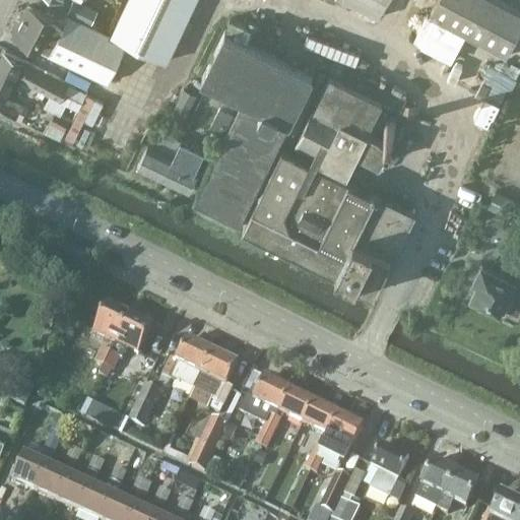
[(126,0),(110,36),(91,26),(67,16),(67,17),(64,23),(26,6),(13,36),(108,81),(126,43),(166,61),(194,0),(126,0)]
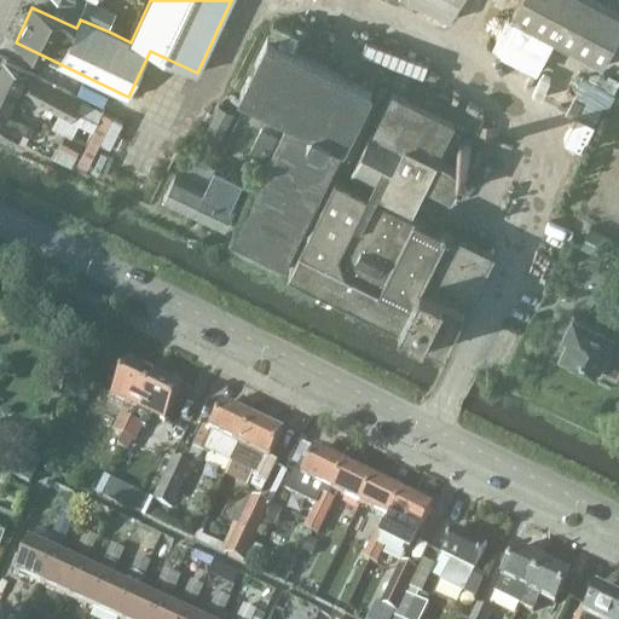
[(90,0),(86,0),(80,19),(109,32),(116,13),(90,0)]
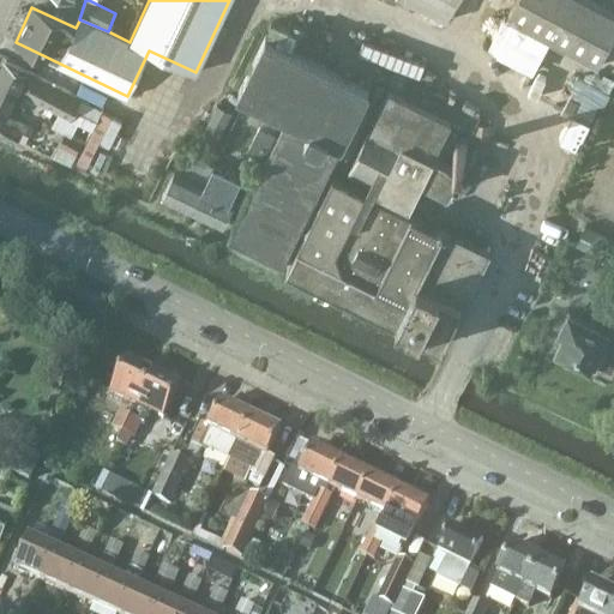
[(432,0),(452,11),(457,0),(432,0)]
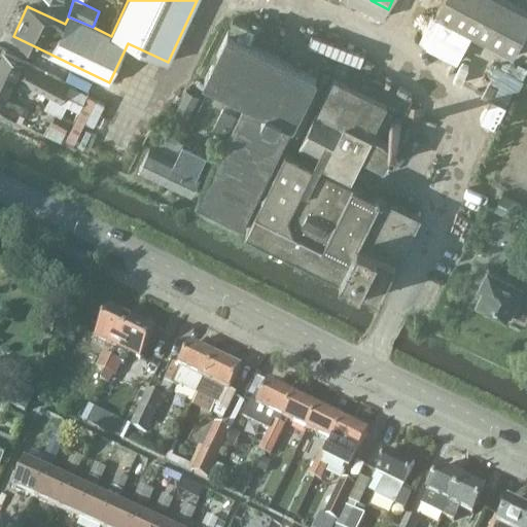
[(526,31),(526,13),(499,0),(442,0),(433,15),(420,41),(421,42),(421,43),(427,47),(423,56),(447,68),(451,59),(454,61),(468,34),(513,58),(526,31)]
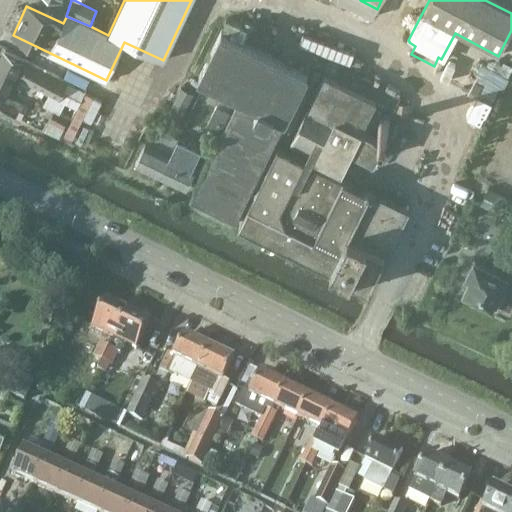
[(221,30),(198,77),(244,99),(194,200),(236,221),(308,73),(221,30)]
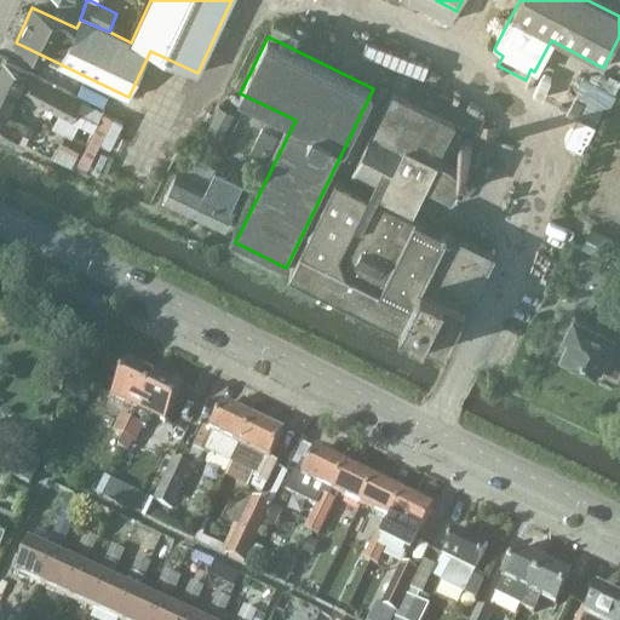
[(17,93),(28,74),(4,61),(0,67),(0,116),(5,120),(17,93)]
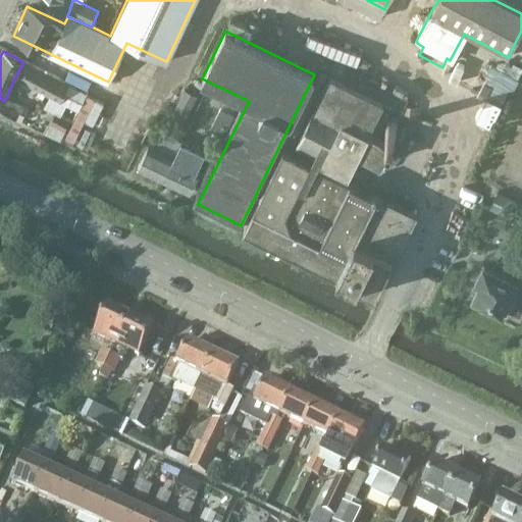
[(42,134),(57,142),(59,143),(68,121),(60,116),(65,106),(76,112),(85,94),(23,62),(14,79),(49,96),(43,108),(53,113),(42,134)]
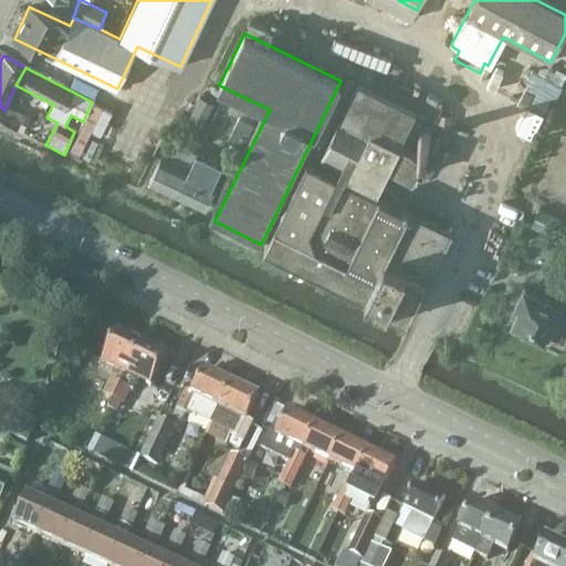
[(66,70),(60,82),(76,91),(83,77),(66,70)]
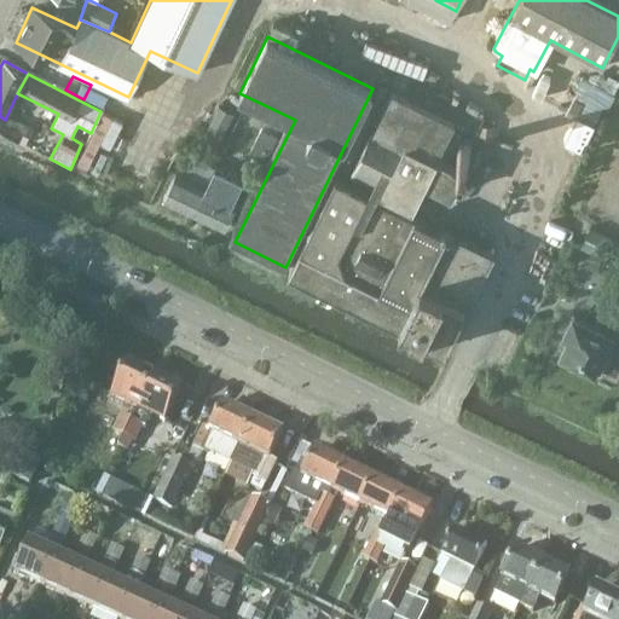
[(392,91),(351,173),(371,183),(366,192),(369,194),(374,196),(380,186),(412,203),(420,189),(446,203),(462,171),(435,157),(453,121),(392,91)]
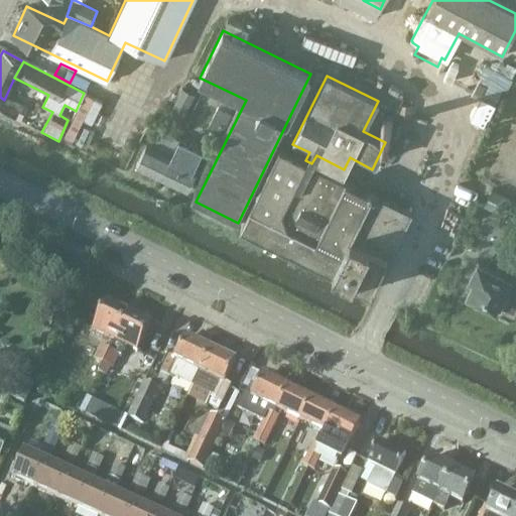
[(194,95),(181,89),(172,107),(184,112),(194,95)]
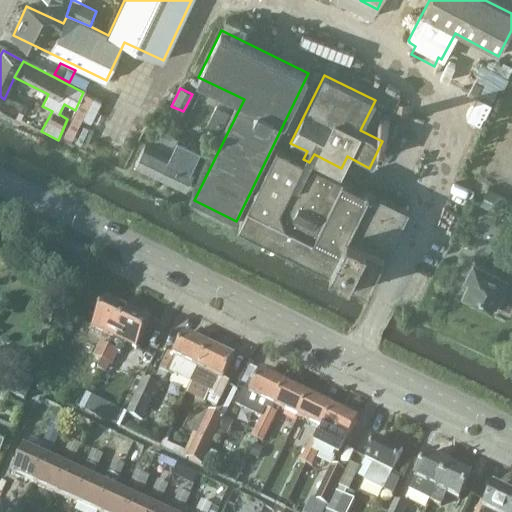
[(215,105),(206,125),(223,133),(232,114),(215,105)]
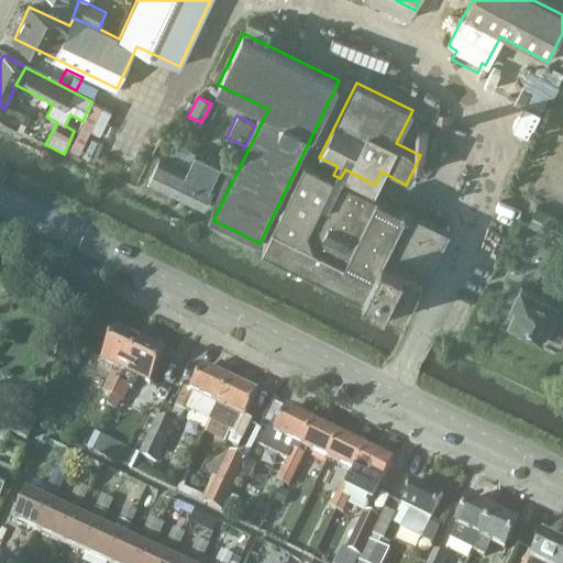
[(147,183),(174,196),(197,153),(175,143),(167,158),(158,155),(147,183)]
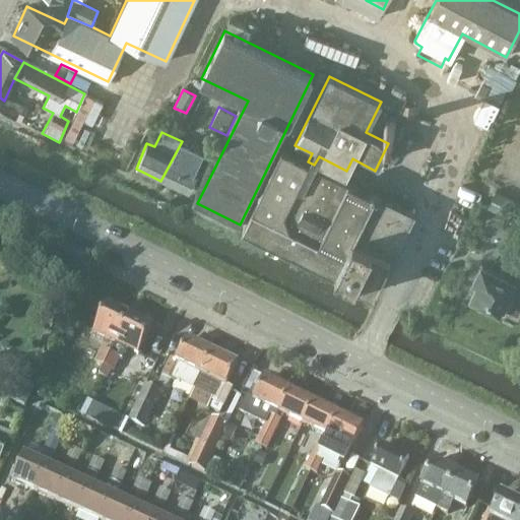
[(203,150),(182,141),(160,181),(186,193),(199,168),(196,166),(203,150)]
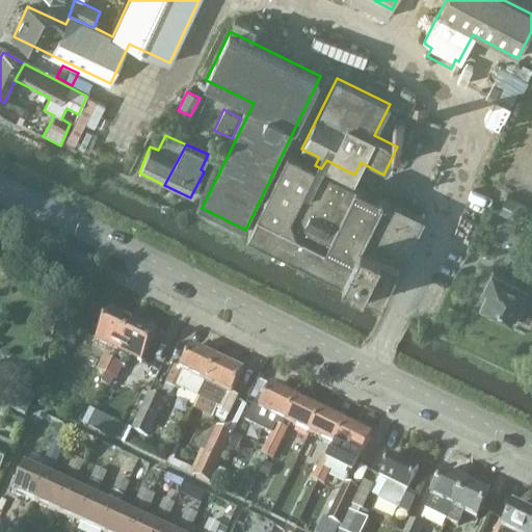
[(356,186),(321,168),(317,166),(315,165),(288,152),(248,233),(298,258),(382,299),(422,218),(383,200),(356,185),(356,186)]
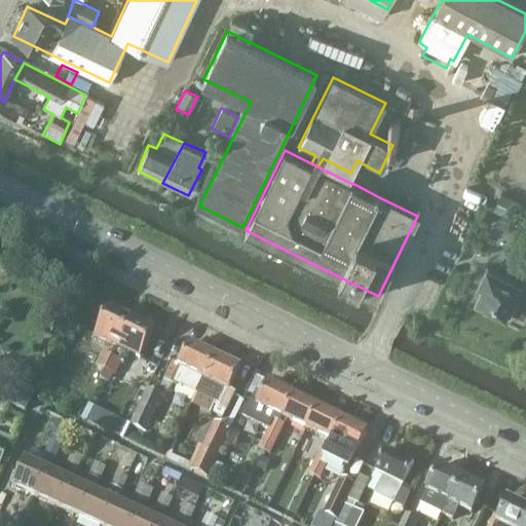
[(525,226),(525,207),(501,194),(493,210),(525,226)]
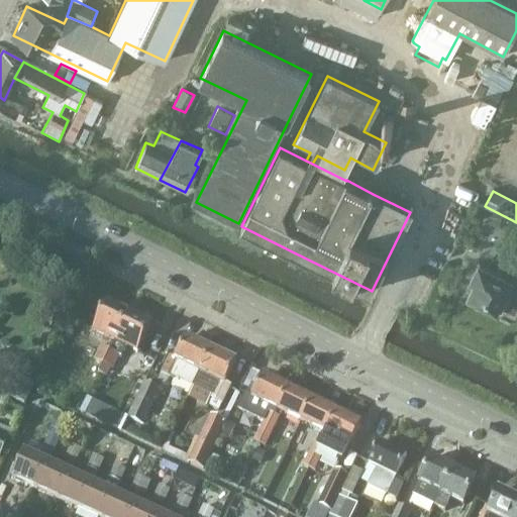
[(0,248),(0,265),(8,269),(15,254),(0,248)]
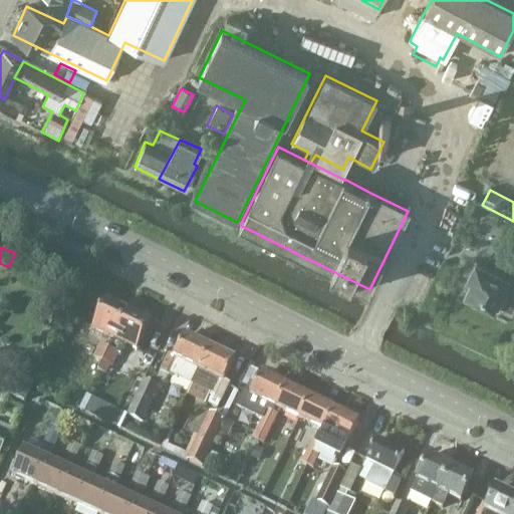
[(472,279),(465,294),(466,295),(465,297),(477,304),(480,298),(497,307),(500,304),(511,309),(513,304),(513,291),(513,288),(513,255),(512,255),(505,270),(499,267),(496,273),(475,263),(468,276),(472,279)]
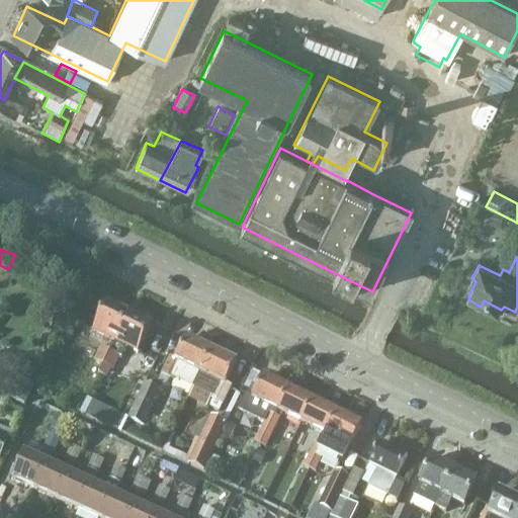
[(105,303),(91,332),(113,343),(127,313),(105,303)]
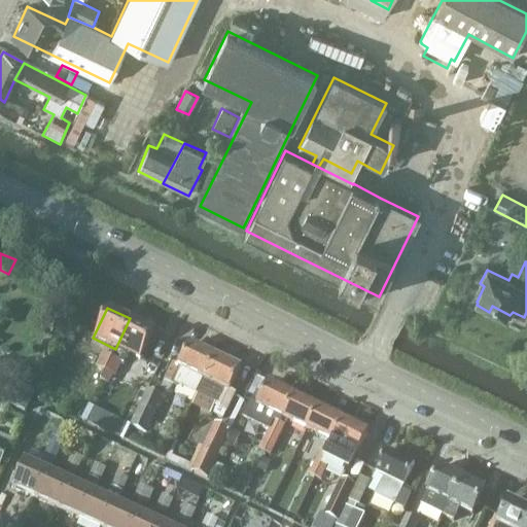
[(116,349),(111,359),(119,363),(121,364),(127,354),(138,359),(152,329),(130,318),(115,349),(116,349)]
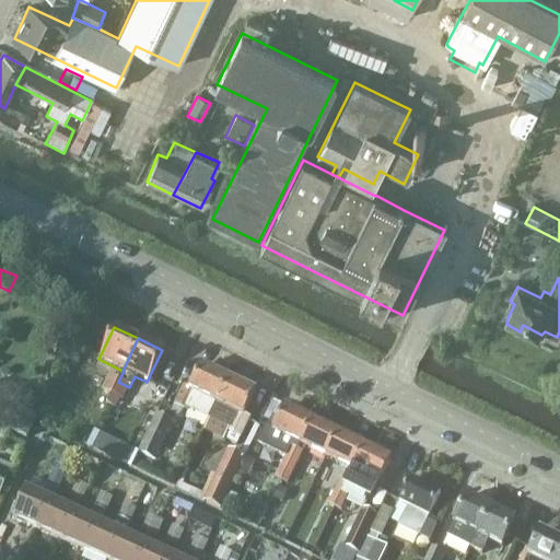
[(187,410),(189,411),(207,420),(225,381),(198,368),(187,391),(182,388),(173,407),(185,413),(187,410)]
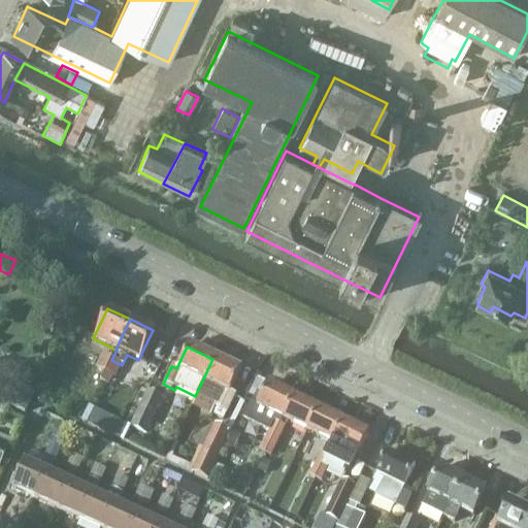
[(102,356),(95,370),(104,374),(111,360),(102,356)]
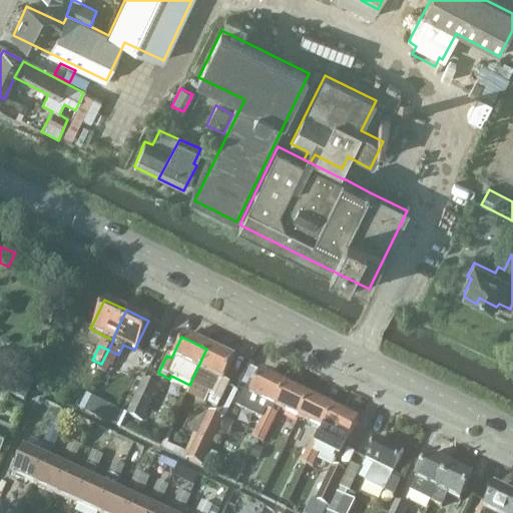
[(232,361),(206,349),(189,385),(207,394),(206,396),(218,402),(226,385),(221,382),(232,361)]
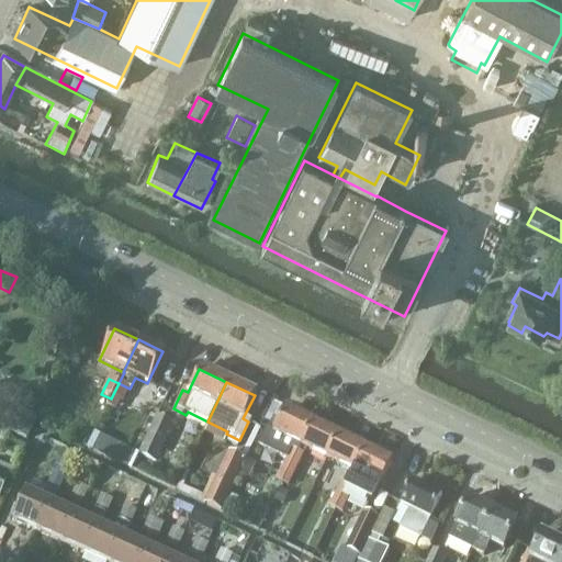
[(119,383),(111,398),(121,403),(127,388),(119,383)]
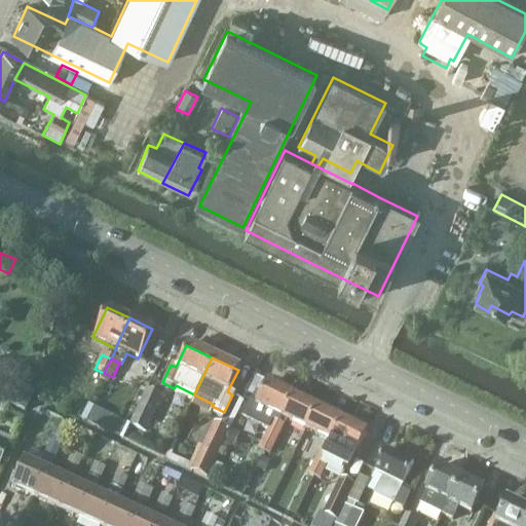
[(249,402),(240,419),(266,431),(271,421),(277,423),(279,418),(291,396),(265,383),(255,405),(249,402)]
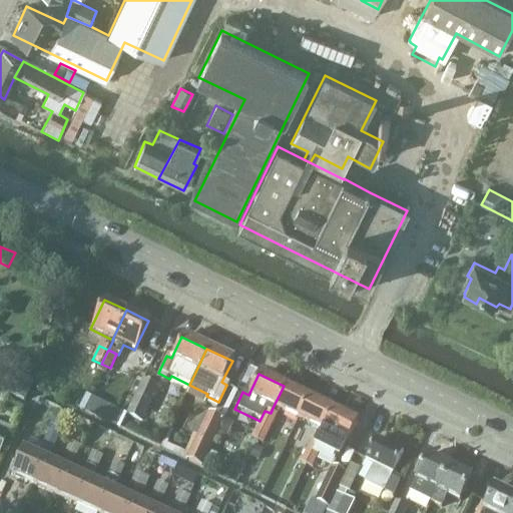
[(19,375),(9,395),(22,402),(32,381),(19,375)]
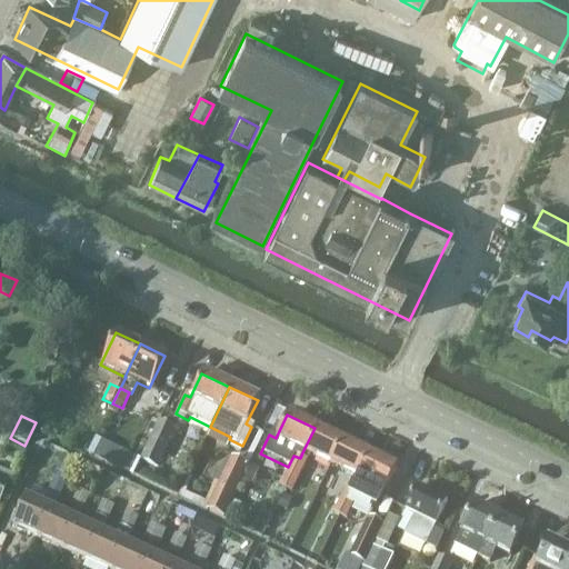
[(158,421),(139,461),(157,470),(176,431),(158,421)]
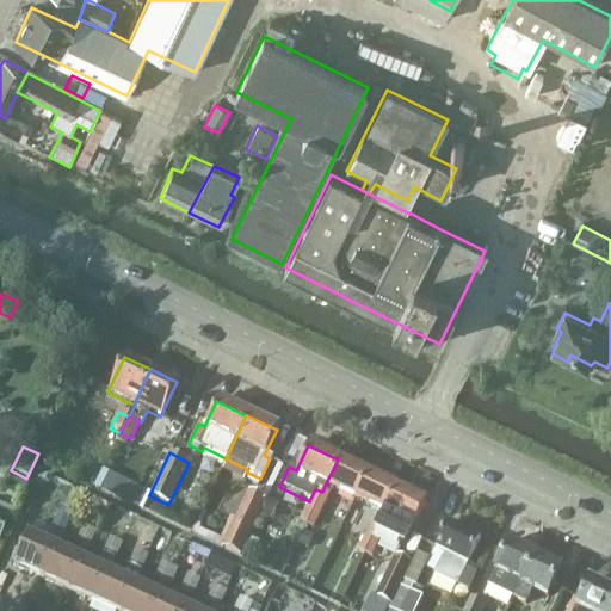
[(366,474),(338,460),(325,486),(355,500),(366,474)]
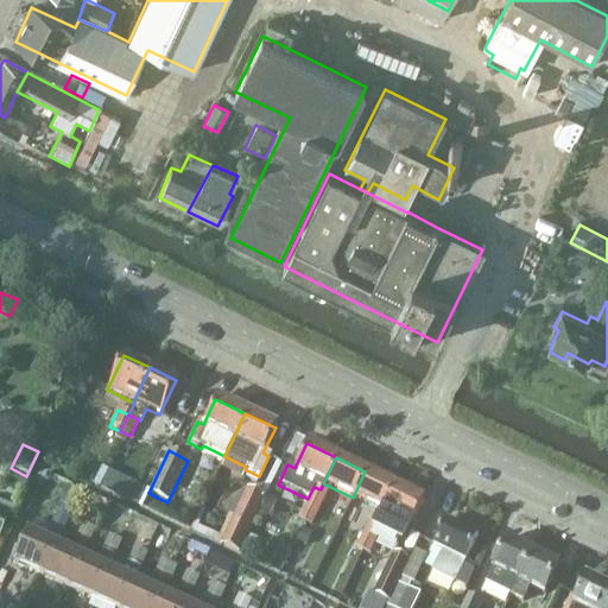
[(394,486),(365,472),(353,498),(380,511),(381,512),(394,486)]
